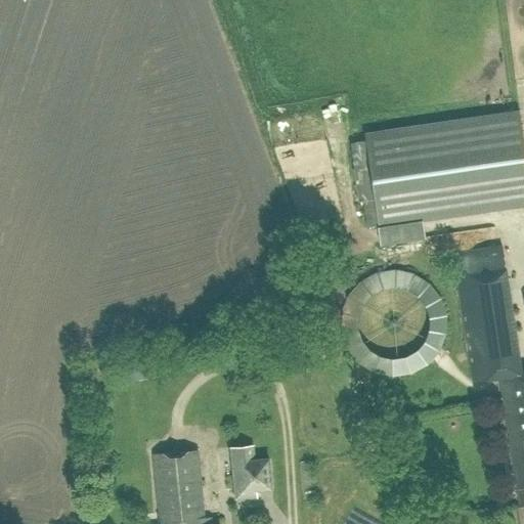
[(523,146),(519,111),(363,133),(368,169),(353,171),(357,202),(373,199),(377,227),(523,205),(523,146)]
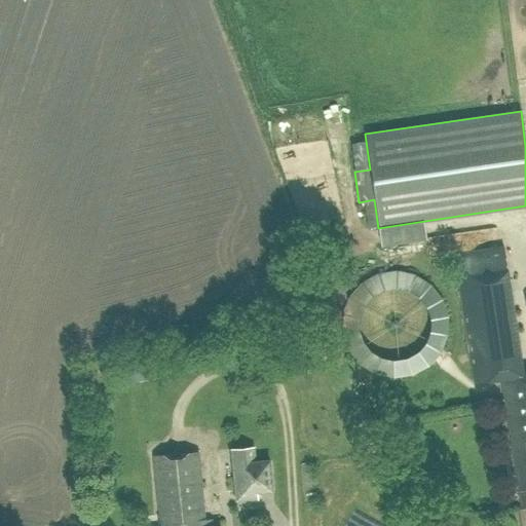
[(336,239),(313,246),(324,287),(326,286),(330,302),(346,298),(342,282),(346,280),(336,239)]
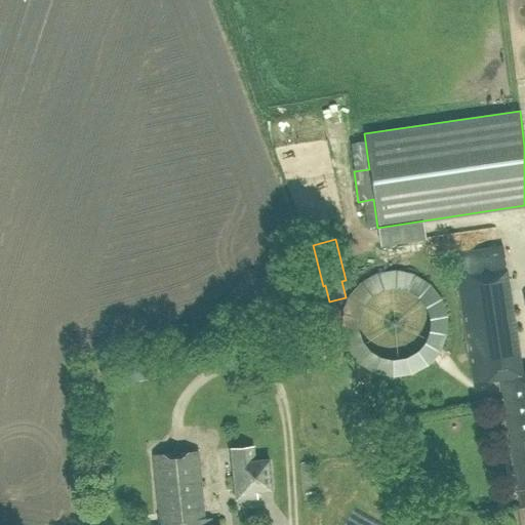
[(524,373),(522,374),(501,246),(453,254),(474,384),(500,379),(521,509),(524,508),(524,373)]
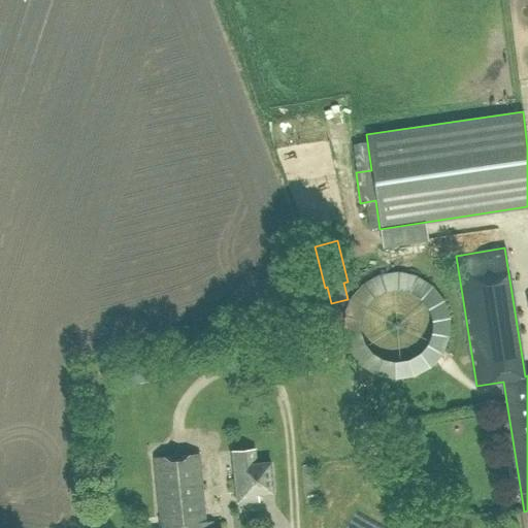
[(343,317),(342,326),(343,335),(345,344),(350,354),(355,361),(362,368),(369,373),(378,377),(388,380),(397,381),(406,380),(416,377),(424,373),(432,368),(438,361),(443,354),(448,344),(451,335),(451,326),(451,317),(448,307),(443,299),(438,291),(432,285),(424,279),(416,275),(406,272),(397,272),(388,272),(378,275),(369,279),(362,285),(355,291),(350,299),(345,307),(343,317)]
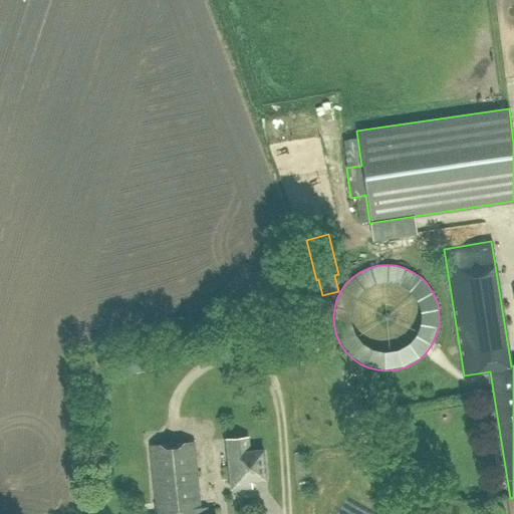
[(231,481),(267,478),(264,448),(250,450),(249,435),(227,437),(231,481)]
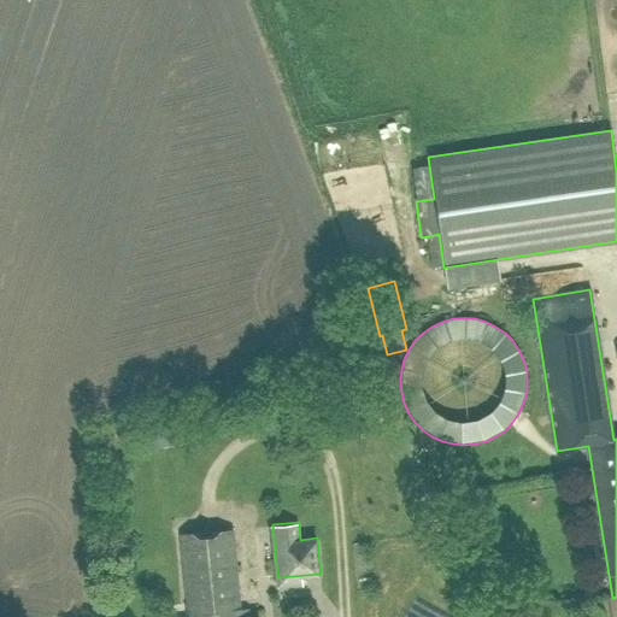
[(187,616),(250,616),(250,607),(240,609),(233,532),(180,536),(187,616)]
